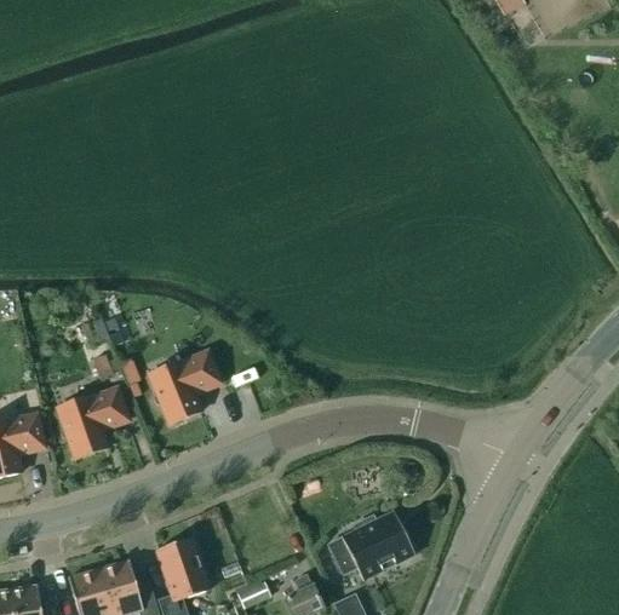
[(496,0),(502,10),(519,0),(496,0)]
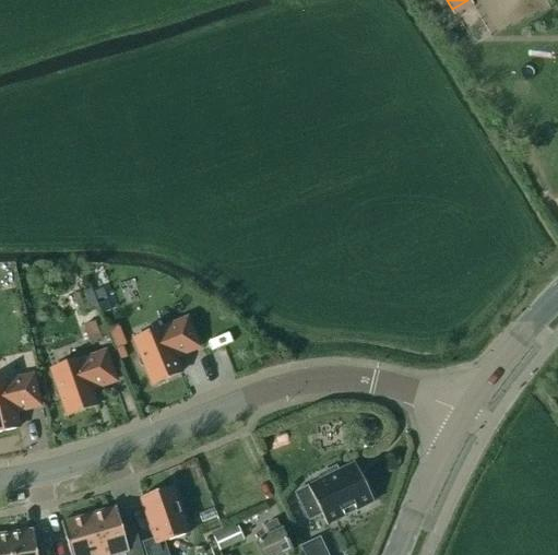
[(424,15),(428,22),(436,18),(431,11),(424,15)]
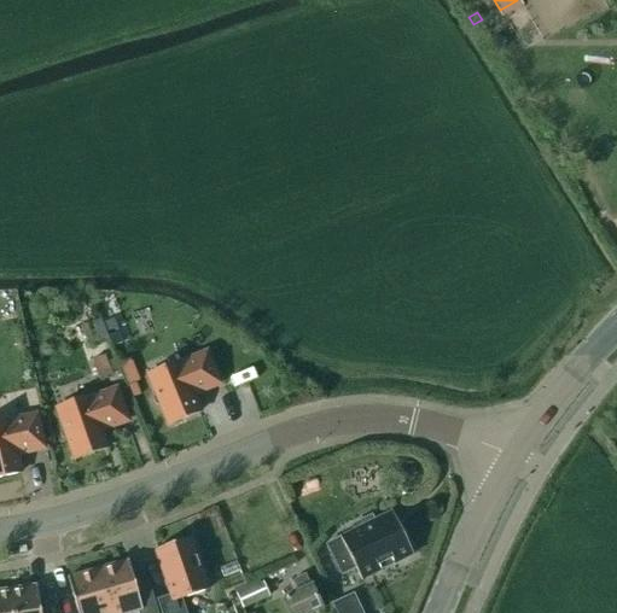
[(93,320),(98,332),(106,330),(102,316),(93,320)]
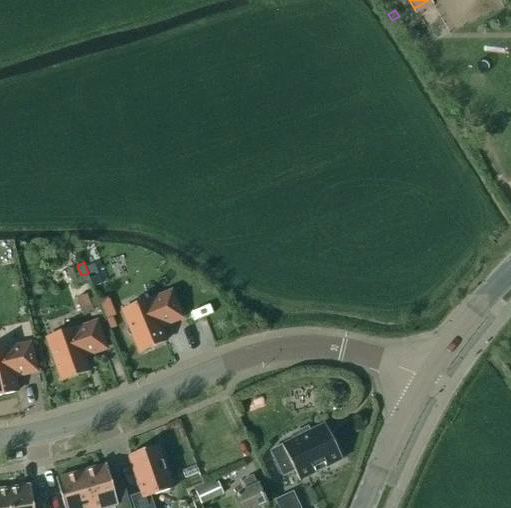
[(87,265),(90,273),(98,270),(96,262),(87,265)]
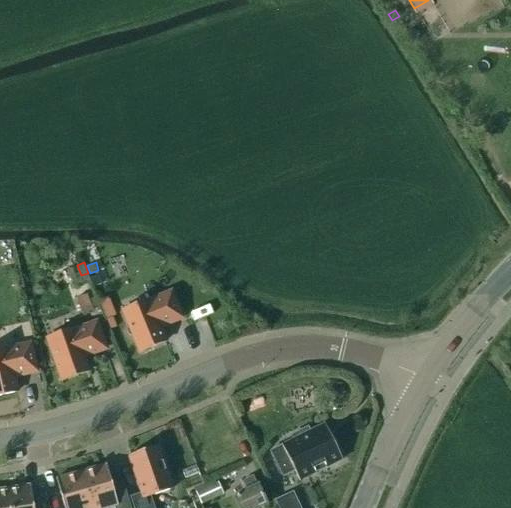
[(91,276),(95,284),(102,281),(99,273),(91,276)]
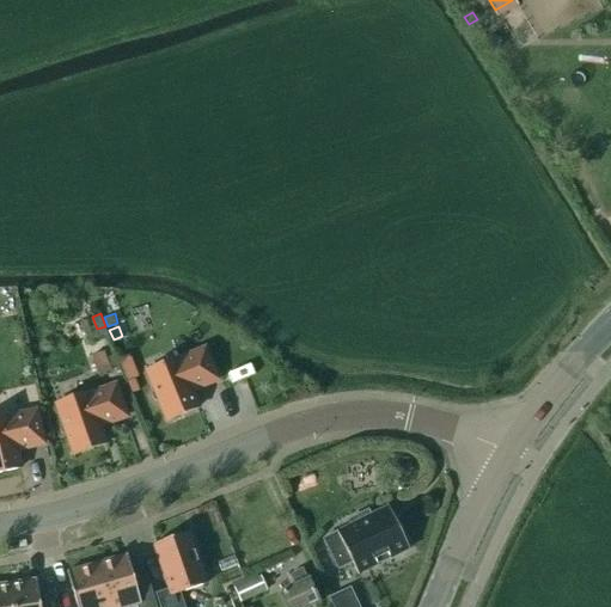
[(178,355),(148,367),(157,387),(153,388),(152,391),(154,397),(158,398),(160,397),(169,417),(199,405),(191,387),(218,376),(206,347),(179,357),(178,355)]
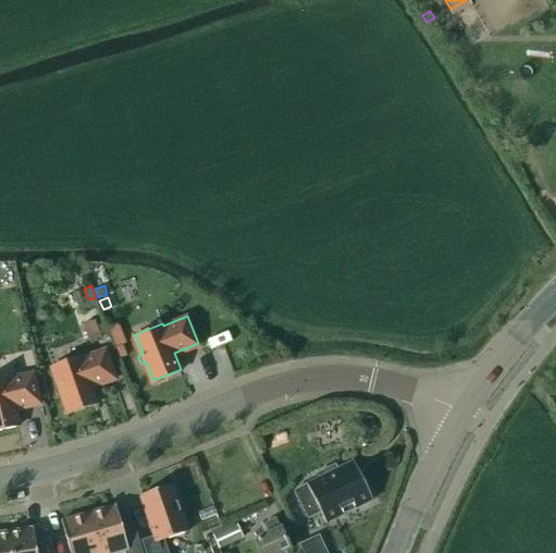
[(95,318),(84,321),(89,339),(101,334),(95,318)]
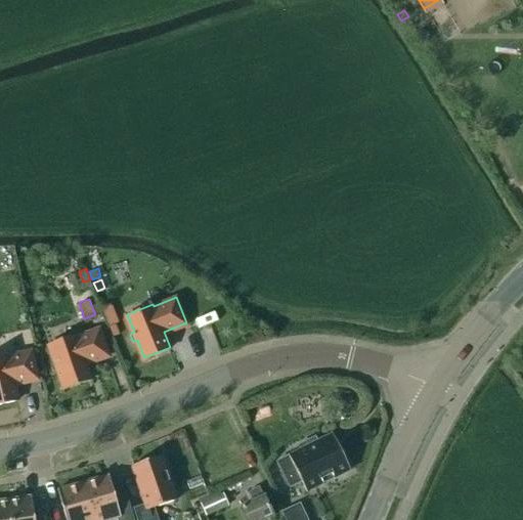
[(102,305),(110,325),(116,321),(120,320),(112,301),(102,305)]
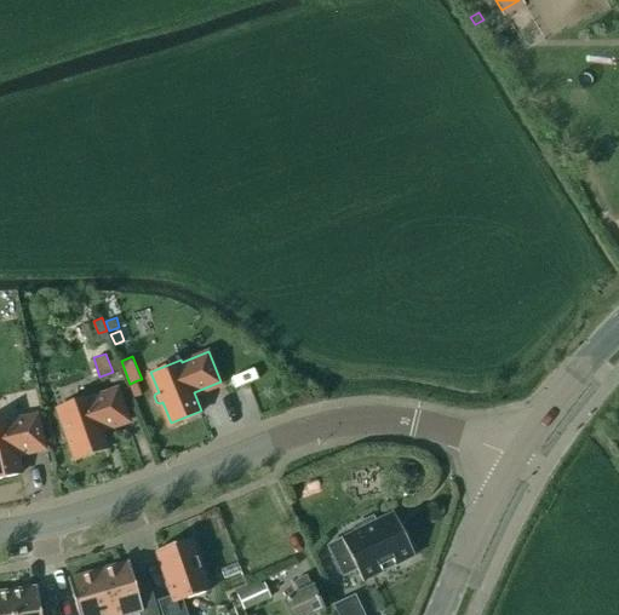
[(70,441),(78,461),(109,450),(103,432),(130,424),(119,392),(92,401),(91,400),(61,409),(67,430),(64,431),(63,435),(64,440),(68,442),(70,441)]
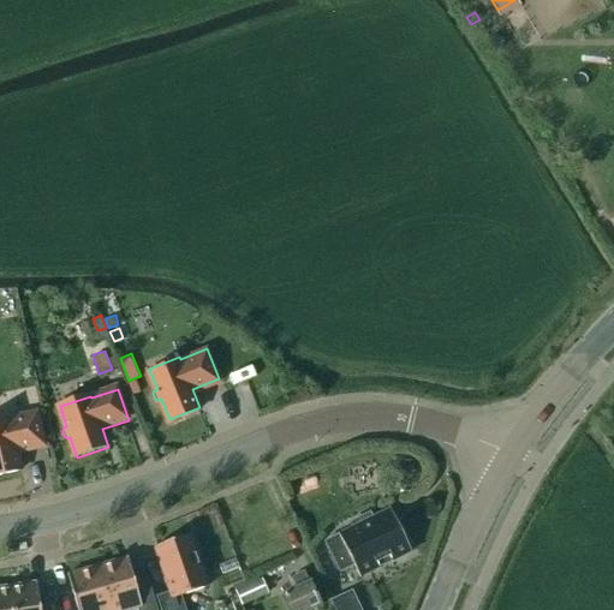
[(0,472),(21,467),(17,449),(45,443),(37,411),(10,417),(10,414),(0,417),(0,472)]
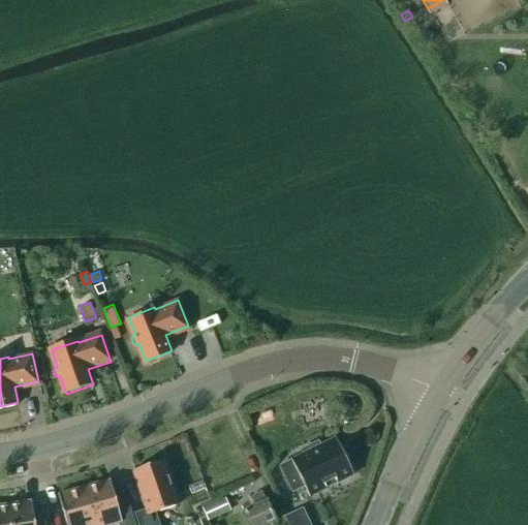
[(310,495),(354,472),(336,435),(320,443),(318,439),(302,448),(304,452),(291,458),(280,464),(292,489),(304,484),(310,495)]
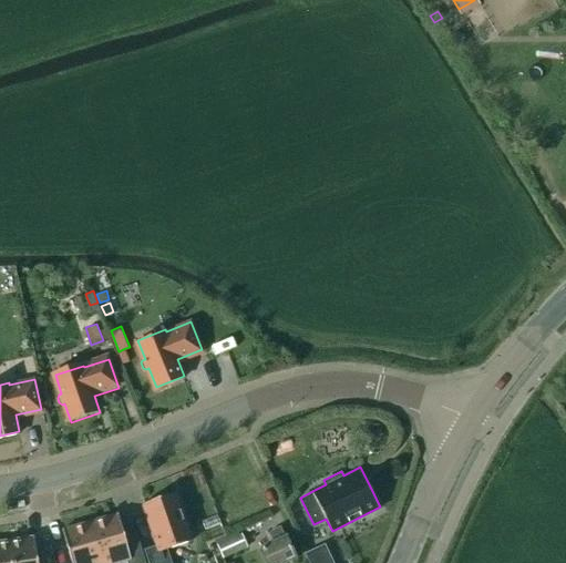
[(150,562),(173,562),(167,546),(192,539),(176,491),(143,502),(157,543),(144,548),(150,562)]
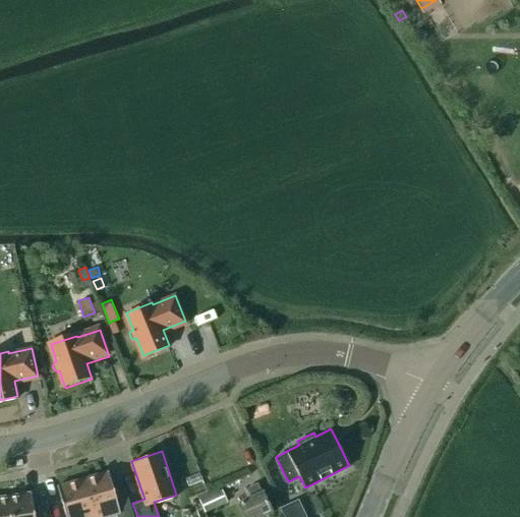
[(83,477),(95,516),(102,516),(118,513),(118,516),(134,516),(126,487),(114,491),(109,470),(83,477)]
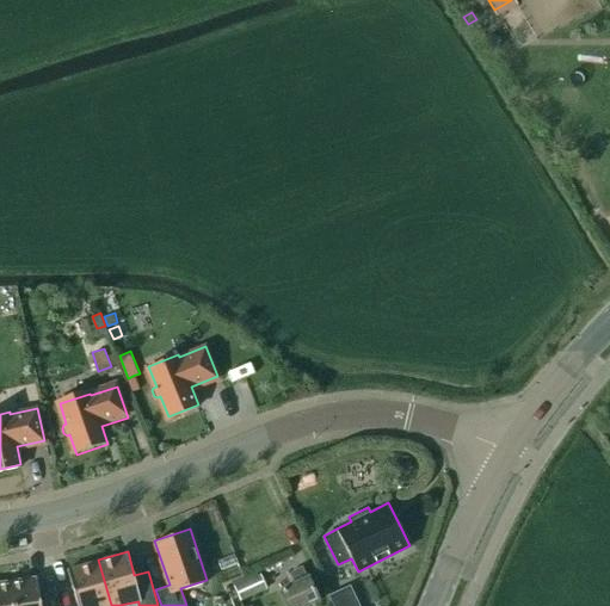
[(111,605),(98,560),(68,568),(78,605),(111,605)]
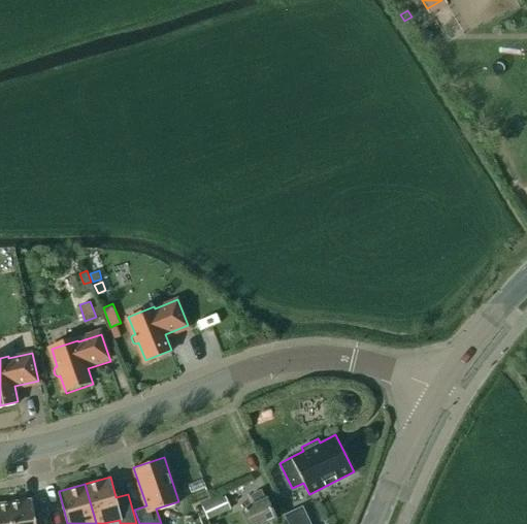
[(266,497),(262,488),(251,493),(255,502),(243,508),(250,523),(259,523),(275,517),(266,497)]
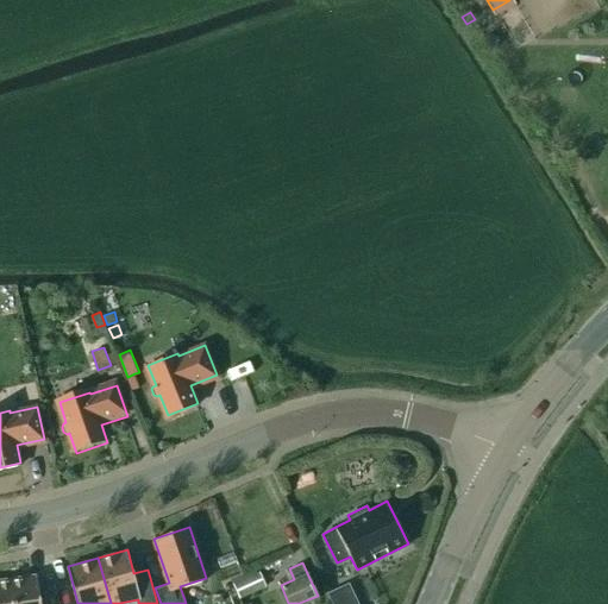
[(267,585),(259,570),(233,582),(240,597),(267,585)]
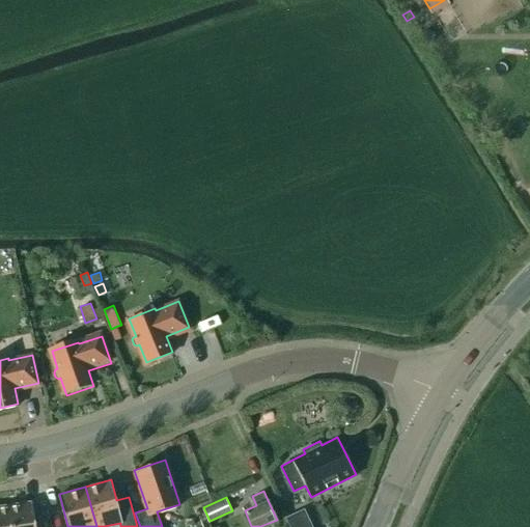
[(36,526),(33,500),(10,504),(12,526),(36,526)]
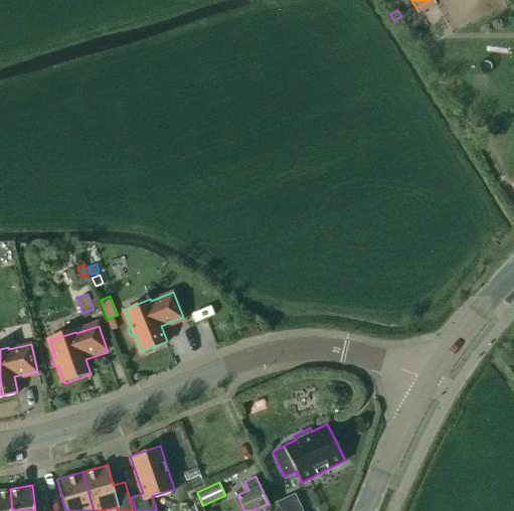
[(12,510),(10,489),(0,489),(0,510),(12,510)]
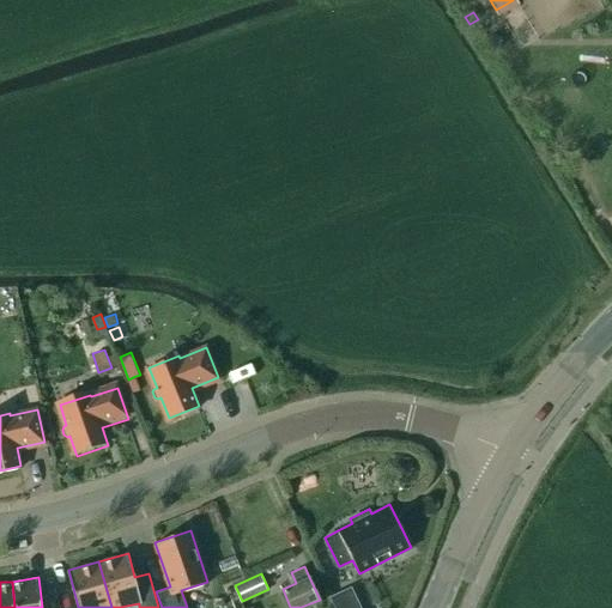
[(358,607),(351,588),(331,596),(335,607),(358,607)]
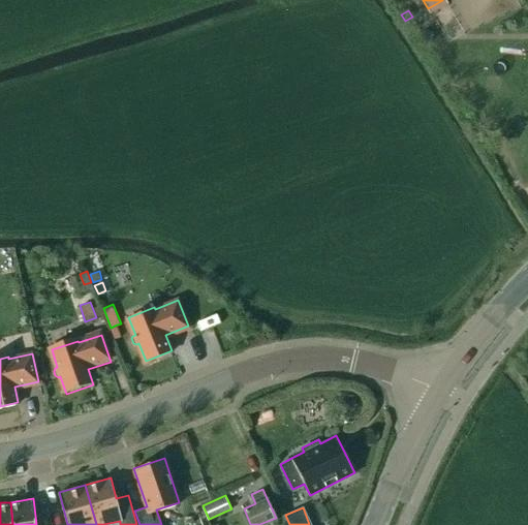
All buildings are outlined.
